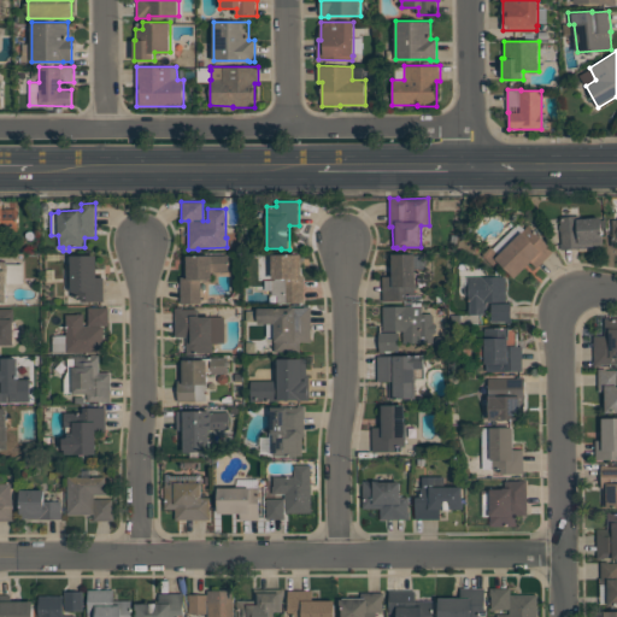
[(4,233),(4,248),(0,248),(0,205),(3,205),(3,209),(17,209),(17,233),(4,233)]
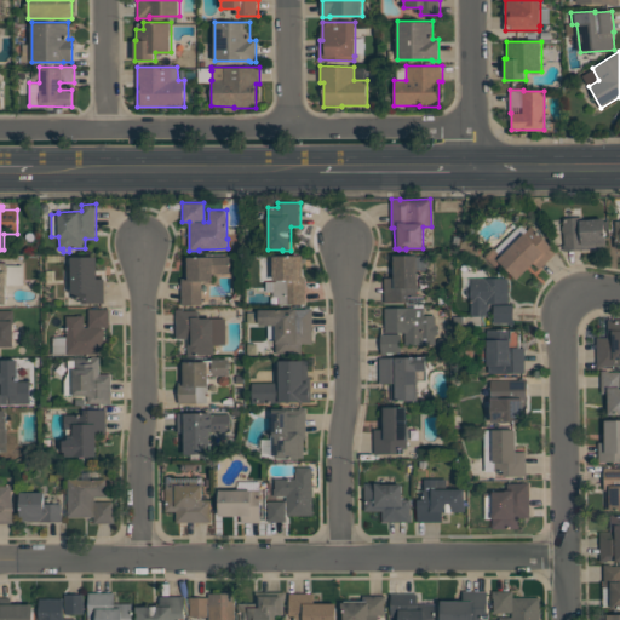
[(562,231),(562,218),(583,217),(583,219),(604,218),(606,247),(587,248),(587,250),(564,251),(563,245),(564,245),(563,233),(562,231)]
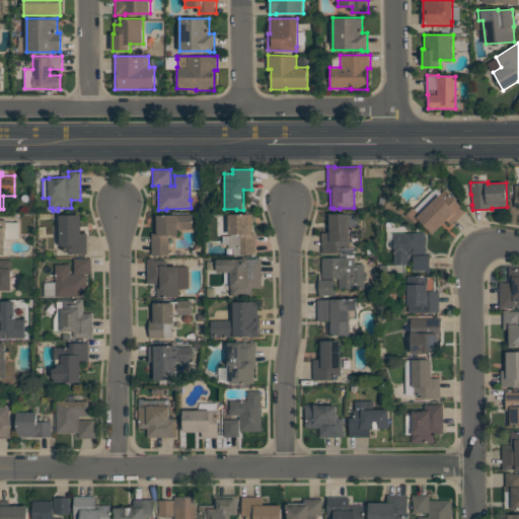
[(452,225),(466,210),(445,189),(441,193),(436,188),(415,209),(413,207),(405,215),(415,224),(416,223),(419,226),(422,222),(433,234),(446,220),(452,225)]
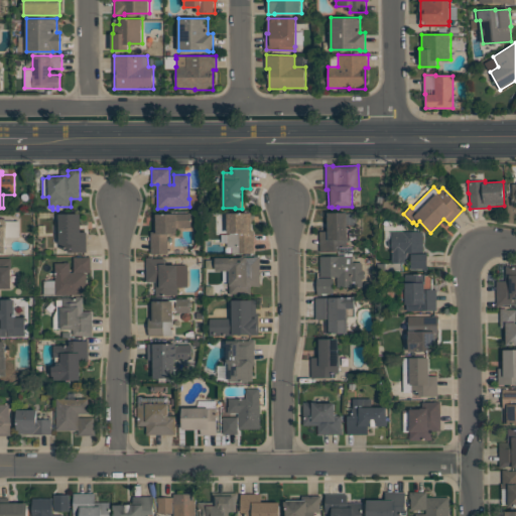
[(319,231),(320,252),(339,251),(339,247),(348,247),(347,212),(328,212),(328,231),(319,231)]
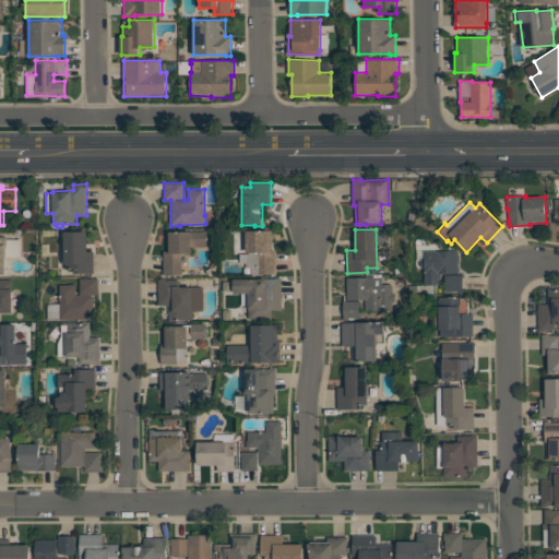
[(275,274),(259,274),(259,271),(251,271),(251,268),(246,268),(246,253),(250,253),(250,252),(246,252),(247,230),(272,230),(272,249),(275,249),(275,274)]
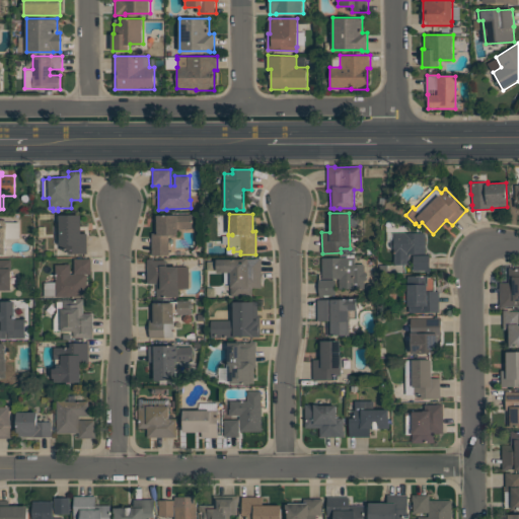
[(60,215),(60,221),(56,221),(56,239),(60,239),(60,249),(68,249),(68,253),(87,253),(87,233),(81,233),(81,215),(60,215)]
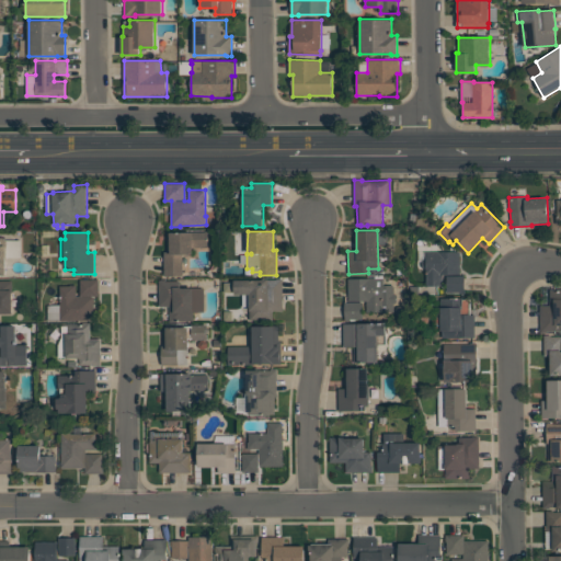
[(207,232),(167,232),(167,251),(164,251),(164,276),(183,276),(182,254),(193,254),(193,248),(208,248),(207,232)]
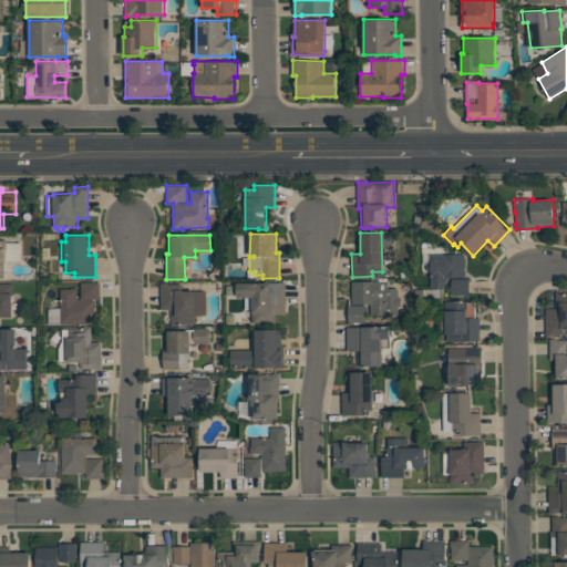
[(6,278),(0,278),(0,239),(6,239),(6,243),(21,243),(21,259),(6,260),(6,278)]
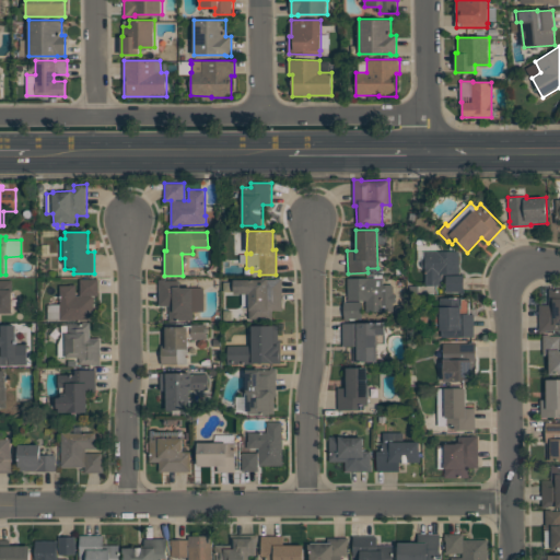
[(458,251),(424,252),(426,286),(445,286),(445,293),(464,293),(464,276),(459,276),(458,251)]
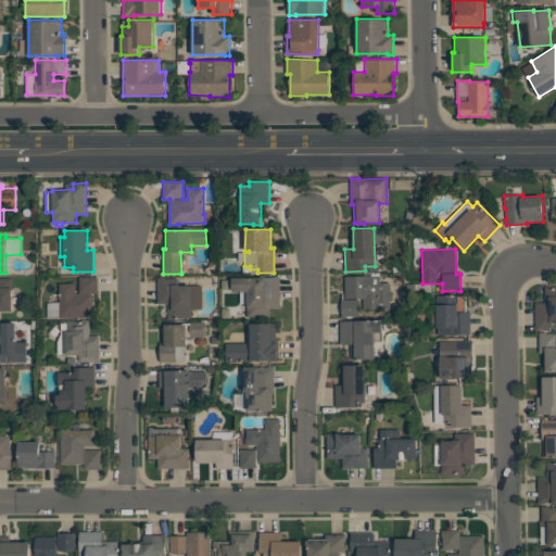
[(270,317),(270,308),(280,308),(280,276),(274,276),(274,277),(266,277),(266,276),(260,276),(260,277),(232,277),(232,291),(248,291),(248,318),(270,317)]
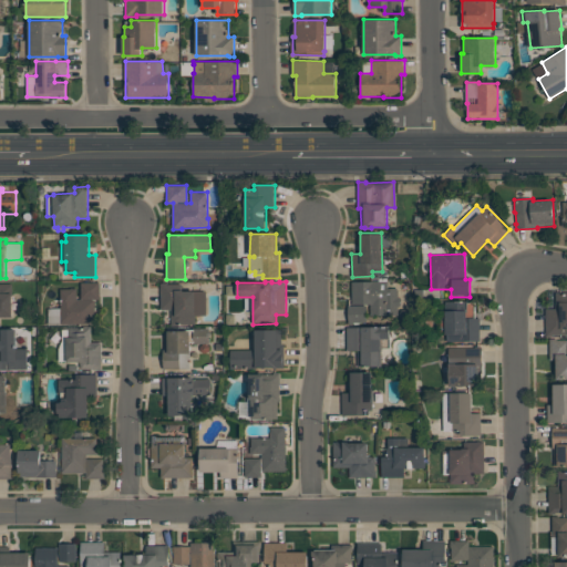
[(352,305),(370,305),(370,316),(398,315),(398,288),(387,288),(387,281),(352,281),(352,305)]
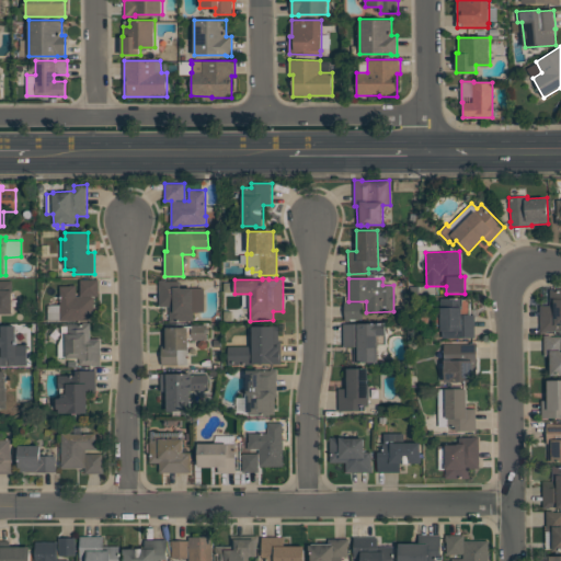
[(93,321),(93,296),(99,296),(99,279),(80,279),(80,296),(76,296),(76,285),(69,285),(69,286),(60,286),(60,305),(47,305),(47,321),(93,321)]
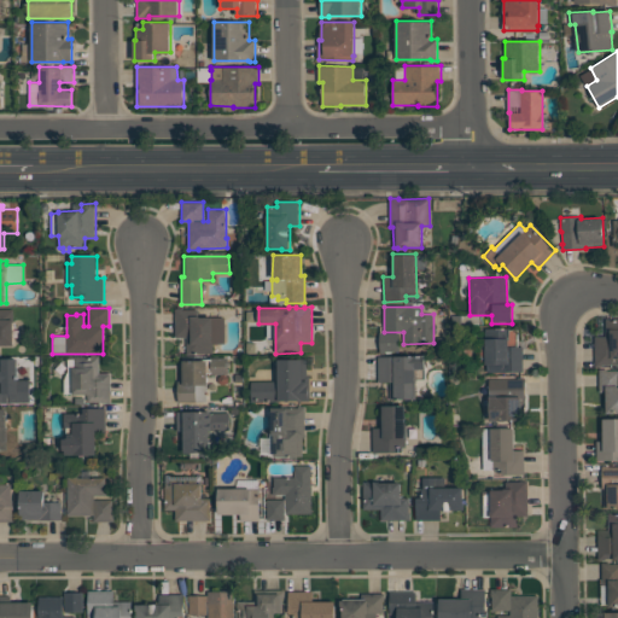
[(199,309),(200,318),(225,316),(225,343),(214,343),(214,354),(187,354),(187,338),(176,338),(175,308),(184,308),(184,309),(199,309)]
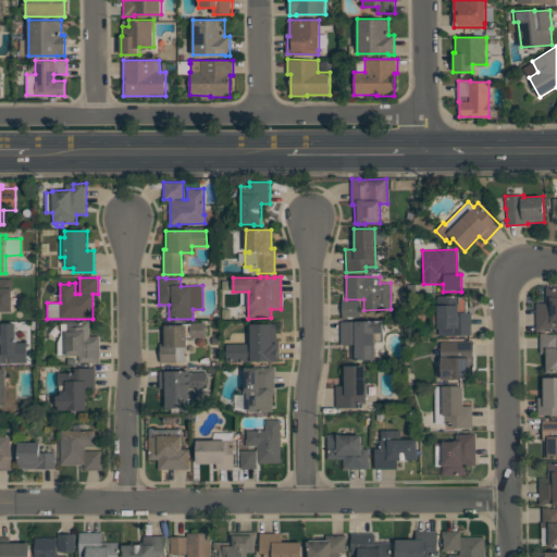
[(0,279),(12,279),(12,311),(0,311),(0,279)]
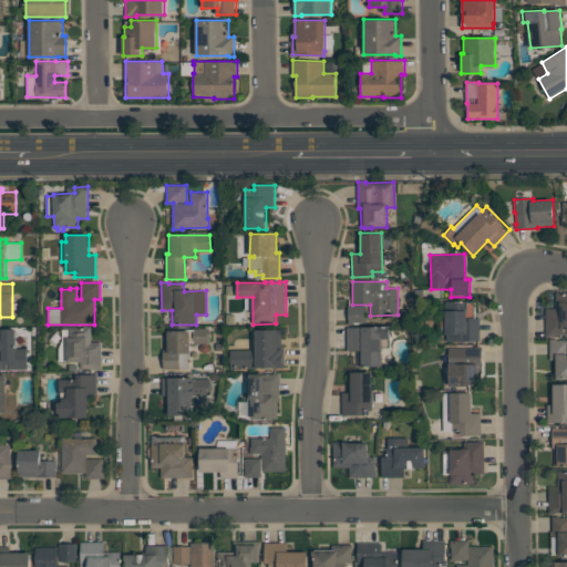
[(566,334),(553,334),(553,336),(546,336),(546,309),(556,308),(556,292),(566,292),(566,334)]
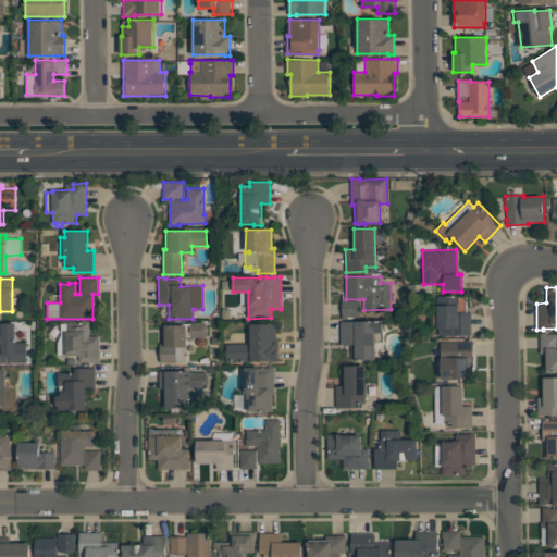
[(471,312),(467,312),(467,297),(459,297),(459,296),(437,296),(437,308),(431,308),(431,329),(438,329),(438,335),(471,335),(471,312)]
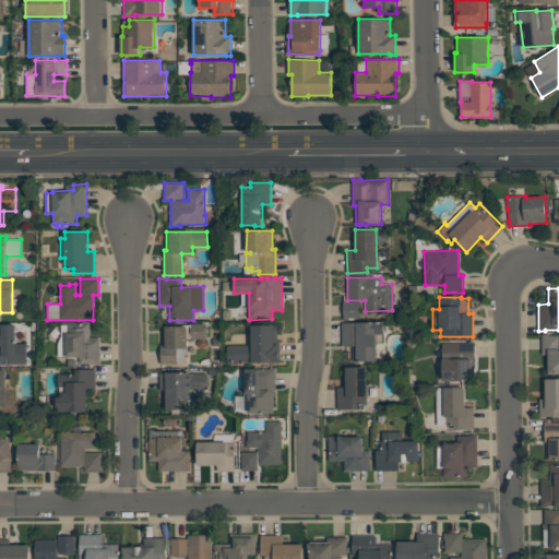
[(344,301),(361,301),(361,319),(344,319),(344,301)]
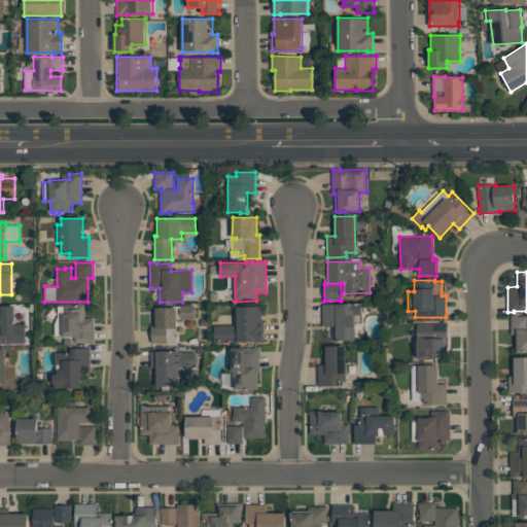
[(95,344),(94,318),(84,318),(84,304),(78,304),(78,305),(62,305),(62,336),(74,336),(74,343),(88,343),(88,344),(95,344)]
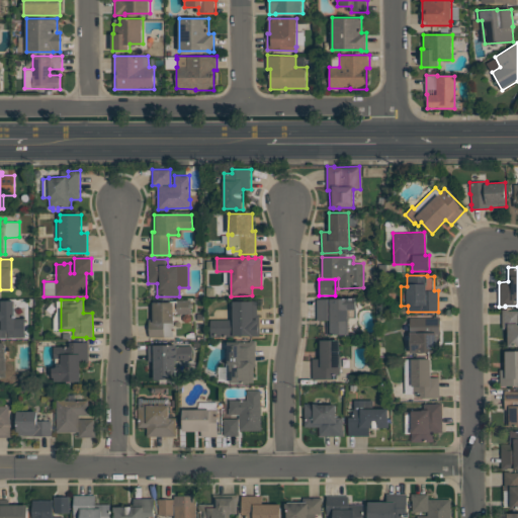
[(349,334),(349,318),(356,318),(356,298),(317,298),(318,321),(327,320),(327,335),(349,334)]
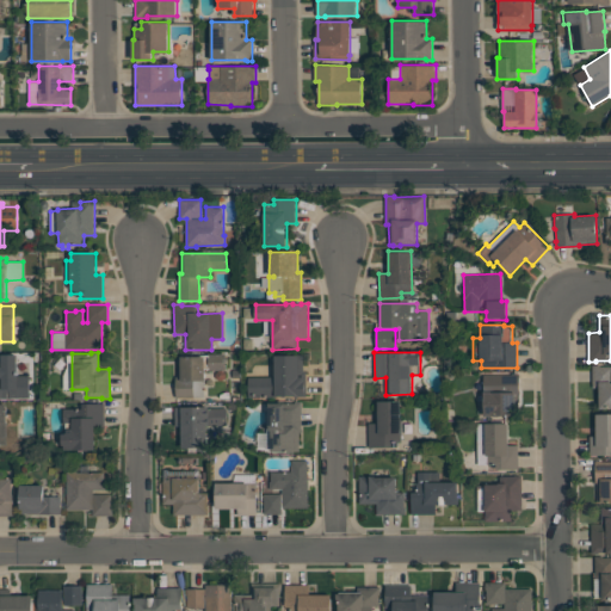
[(30,400),(0,400),(0,353),(18,353),(18,375),(30,376),(30,400)]
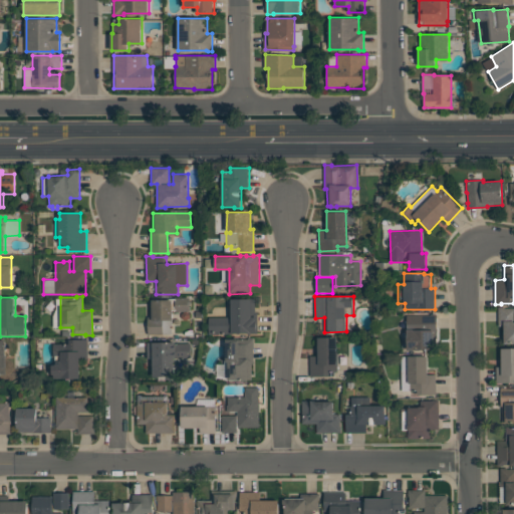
[(173,320),(173,310),(176,310),(176,311),(191,311),(190,297),(177,297),(177,298),(172,298),(172,299),(149,300),(149,305),(148,305),(148,334),(163,334),(163,320),(173,320)]
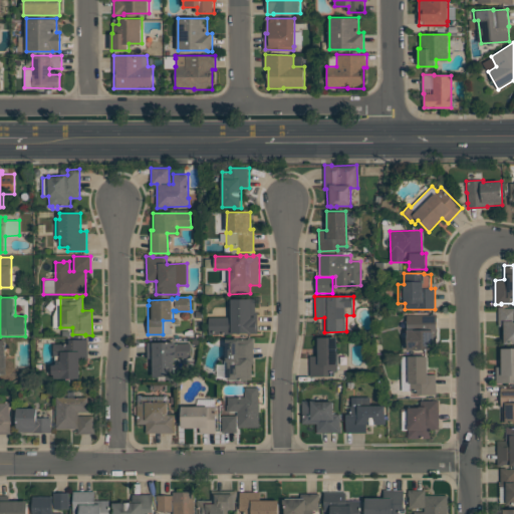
[(258,333),(209,334),(209,317),(231,317),(231,298),(255,298),(255,316),(256,316),(256,319),(257,319),(258,333)]
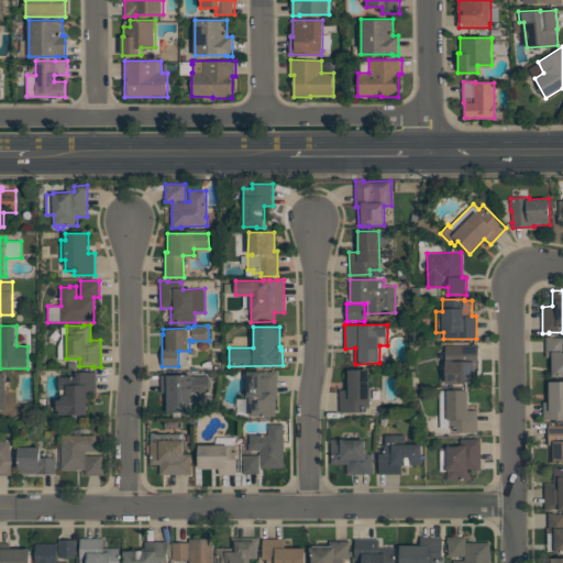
[(545,335),(553,335),(553,337),(562,337),(562,375),(560,375),(560,376),(552,376),(552,374),(551,374),(551,357),(545,357),(545,335)]
